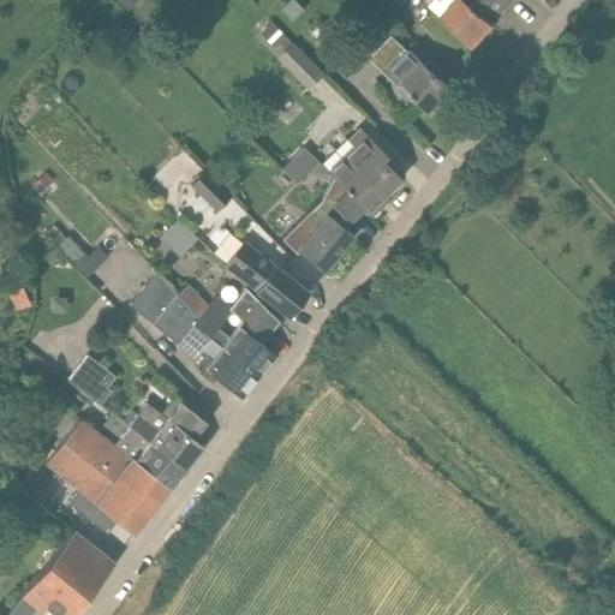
[(473,46),(493,23),(465,0),(433,0),(428,6),(473,46)]
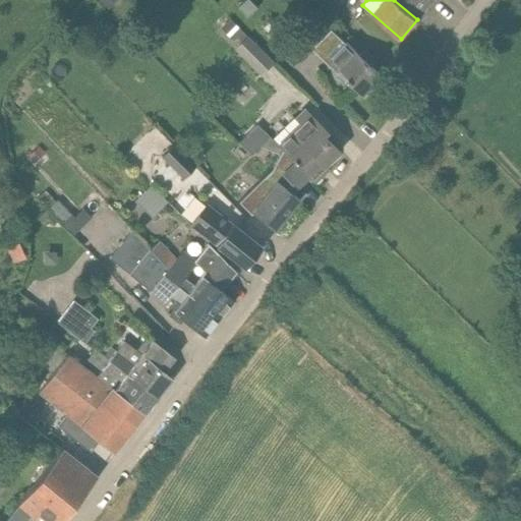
[(394,0),(417,19),(433,0),(394,0)]
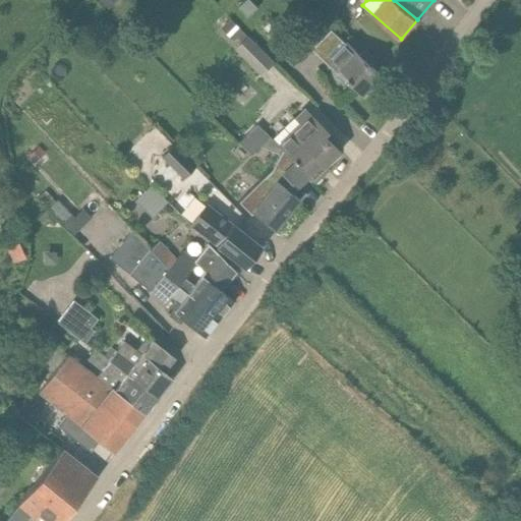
[(275,64),(276,64),(248,37),(236,50),(263,76),(273,66),(284,78),(287,76),(275,64)]
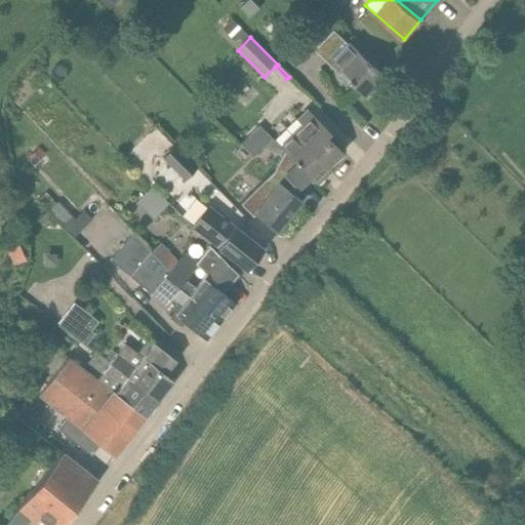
[(298,70),(311,56),(290,37),(278,49),(298,70)]
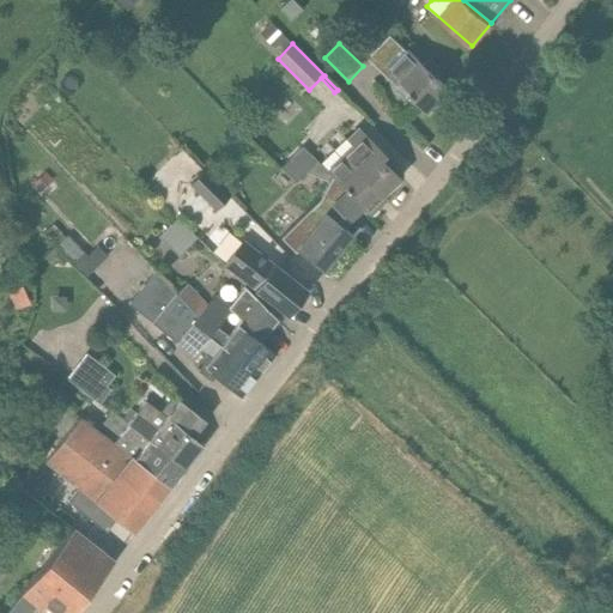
[(412,91),(410,95),(430,114),(451,92),(408,50),(389,70),(412,91)]
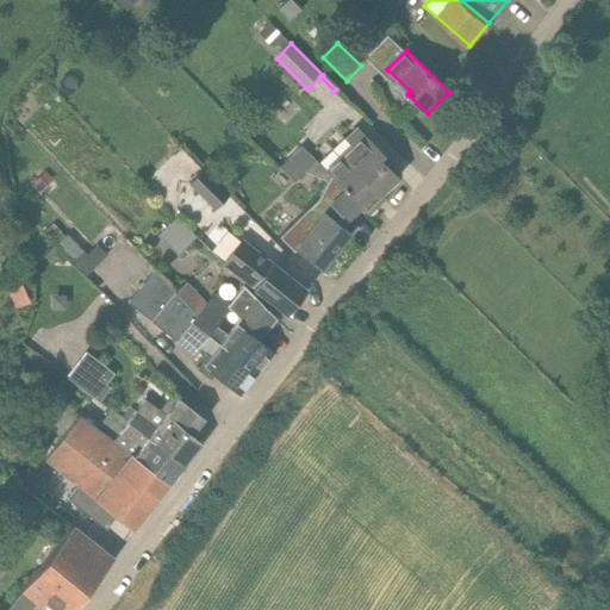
[(342,154),(379,195),(398,176),(385,163),(388,160),(356,126),(344,138),(352,145),(342,154)]
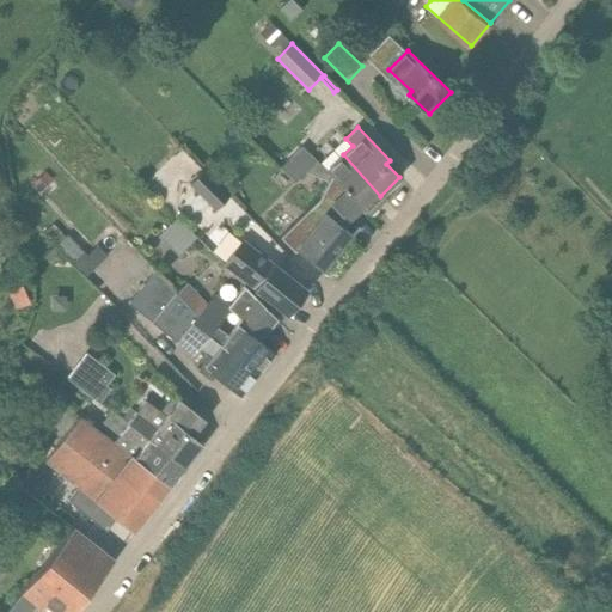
[(304,146),(281,167),(295,182),(318,160),(304,146)]
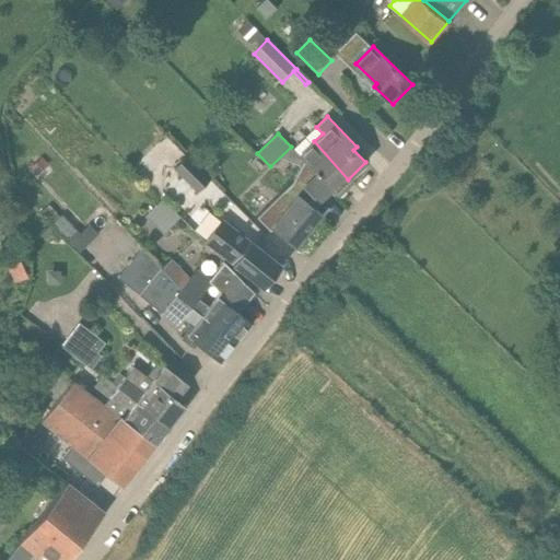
[(352,183),(348,179),(314,141),(299,156),(303,162),(331,190),(338,197),(352,183)]
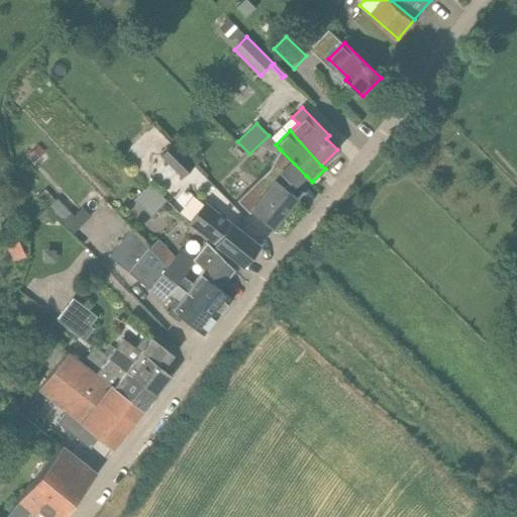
[(183,178),(196,166),(174,142),(161,154),(183,178)]
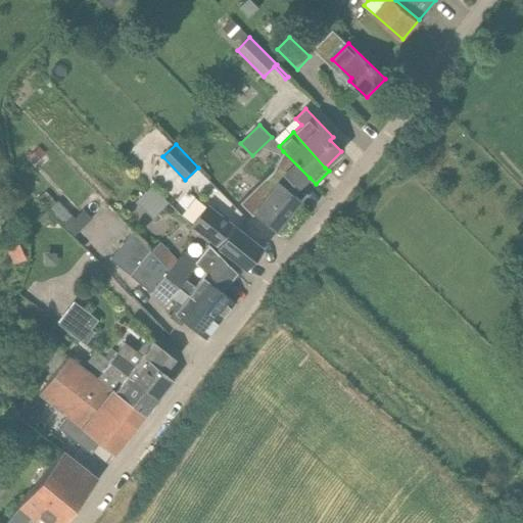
[(250,215),(252,211),(276,230),(300,200),(277,181),(283,175),(297,190),(310,178),(283,151),(272,171),(239,202),(250,215)]
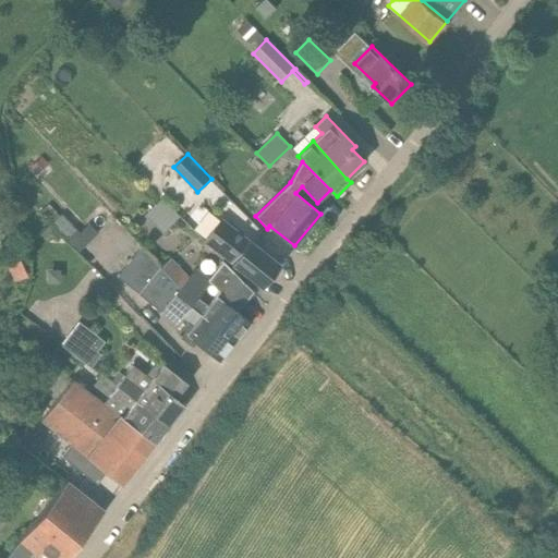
[(162,234),(180,218),(161,199),(145,215),(162,234)]
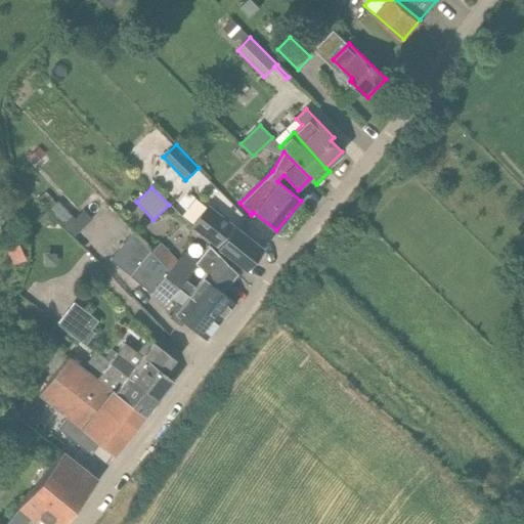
[(192,225),(219,247),(247,268),(263,248),(234,226),(208,205),(192,225)]
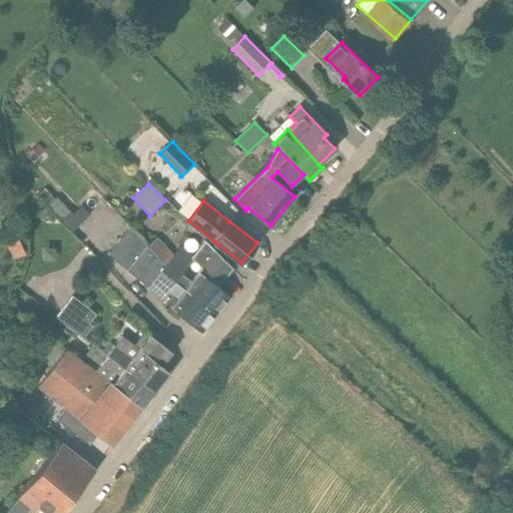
[(201,332),(214,315),(184,290),(148,246),(130,228),(108,254),(162,299),(168,292),(172,296),(162,309),(174,318),(178,313),(201,332)]
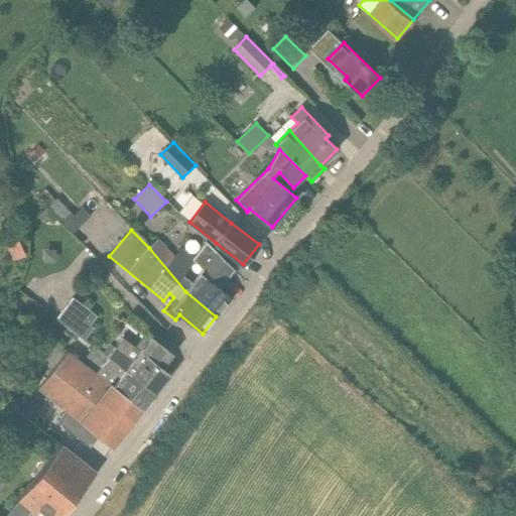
[(232,297),(221,288),(236,270),(208,241),(194,259),(180,249),(175,255),(173,252),(171,254),(157,240),(149,248),(185,291),(216,316),(232,297)]
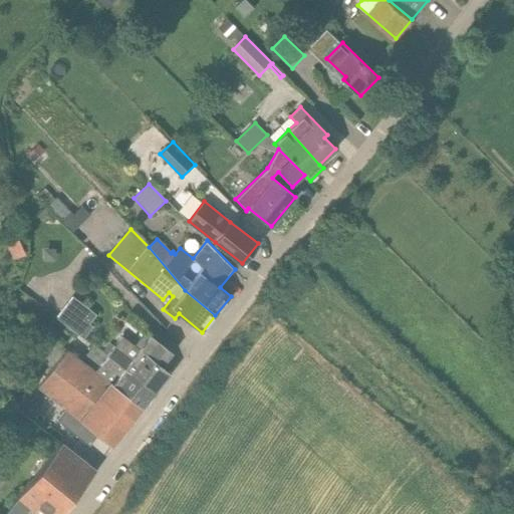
[(93,327),(89,324),(96,315),(72,296),(55,318),(83,339),(84,338),(85,338),(93,327)]
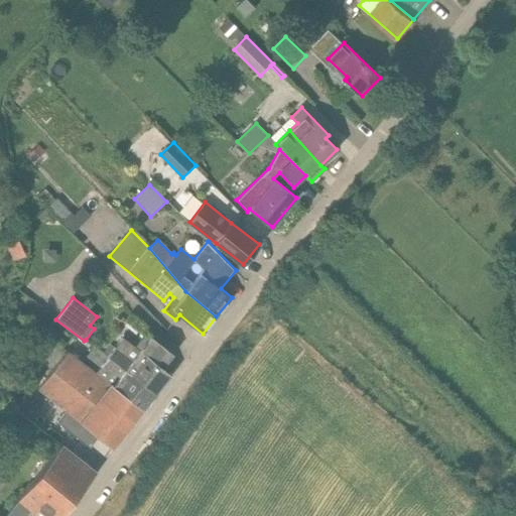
[(103,347),(100,351),(155,394),(169,375),(160,368),(171,355),(146,334),(136,348),(122,338),(115,348),(110,344),(107,349),(103,347)]
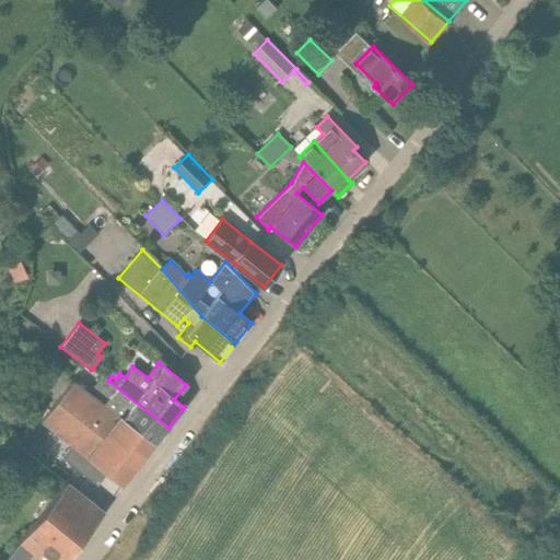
[(112,411),(149,441),(154,445),(168,428),(108,381),(102,376),(92,391),(107,400),(104,405),(112,411)]
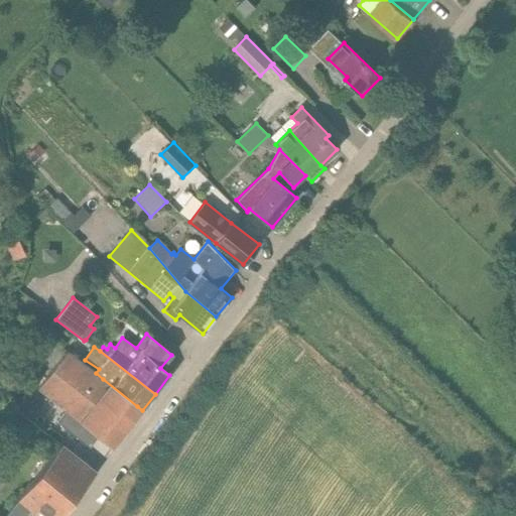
[(137,406),(103,379),(96,388),(83,378),(60,407),(67,411),(99,437),(107,444),(137,406)]
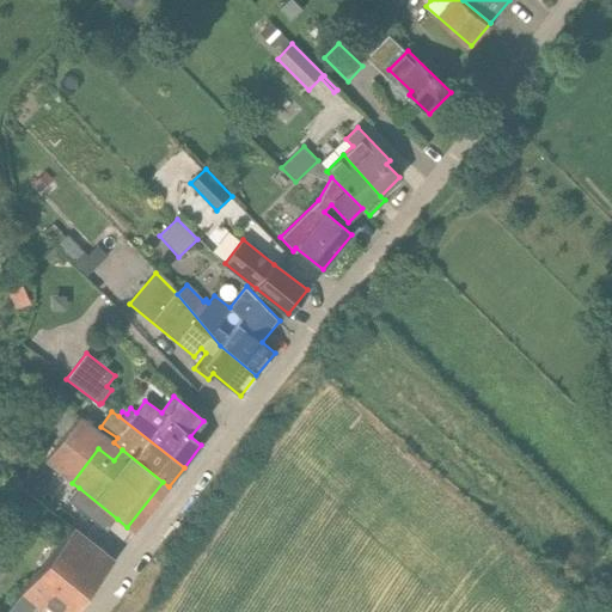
[(79,488),(69,501),(106,532),(117,519),(79,488)]
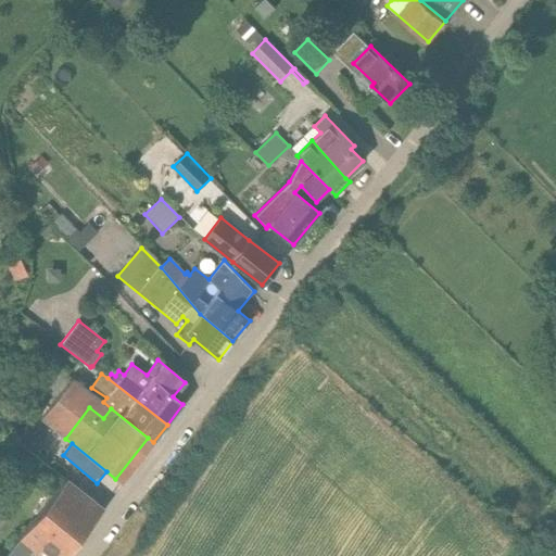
[(65,480),(35,519),(19,540),(32,551),(39,555),(63,555),(71,547),(101,508),(65,480)]
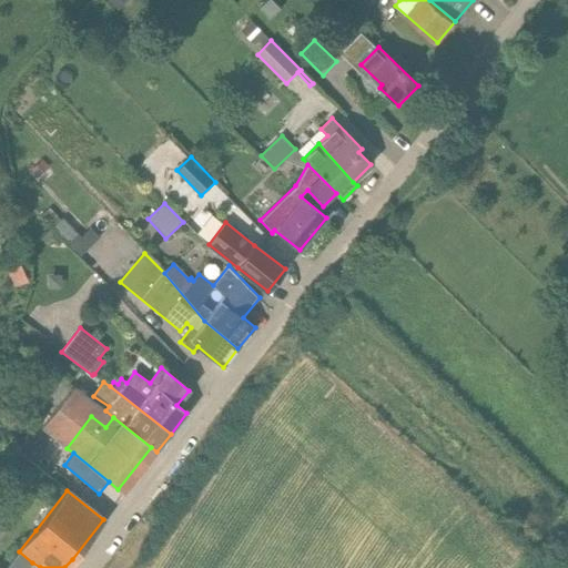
[(28,567),(32,563),(19,551),(4,567),(28,567)]
